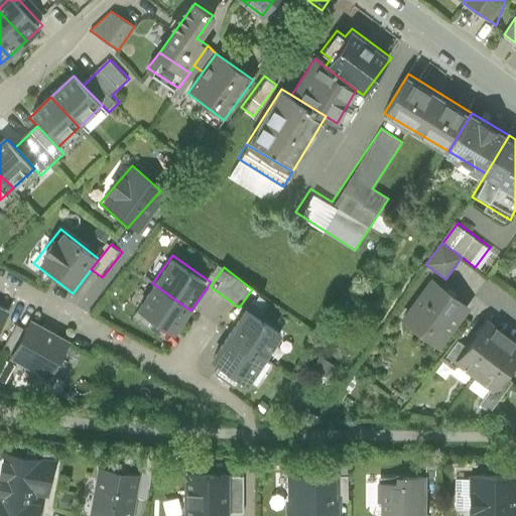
[(472,307),(432,277),(401,318),(440,349),(472,307)]
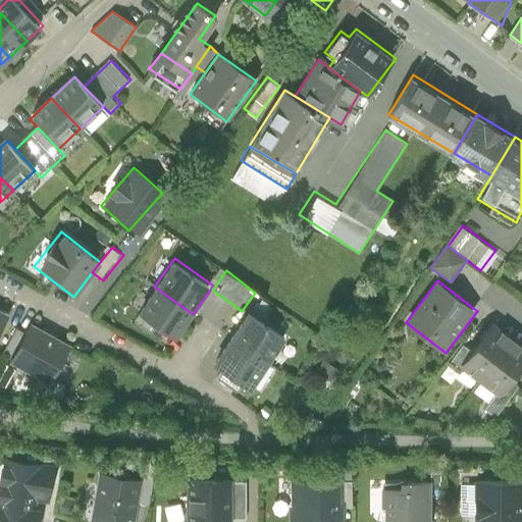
[(175,340),(193,314),(154,286),(136,312),(144,317),(166,333),(175,340)]
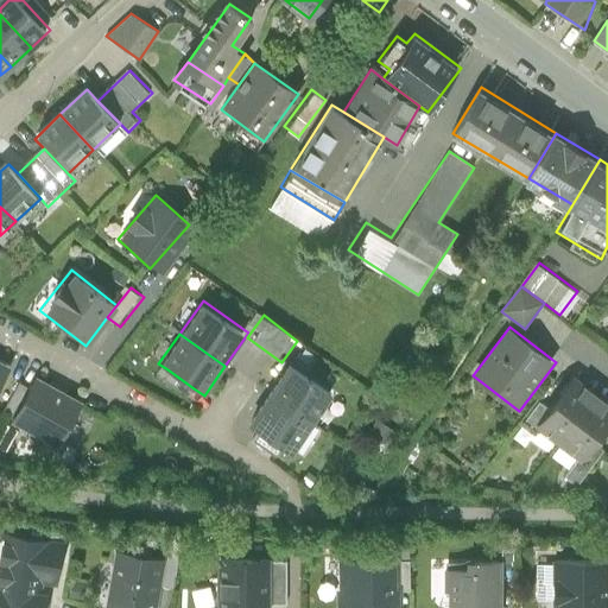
[(0,397),(14,371),(0,361),(0,397)]
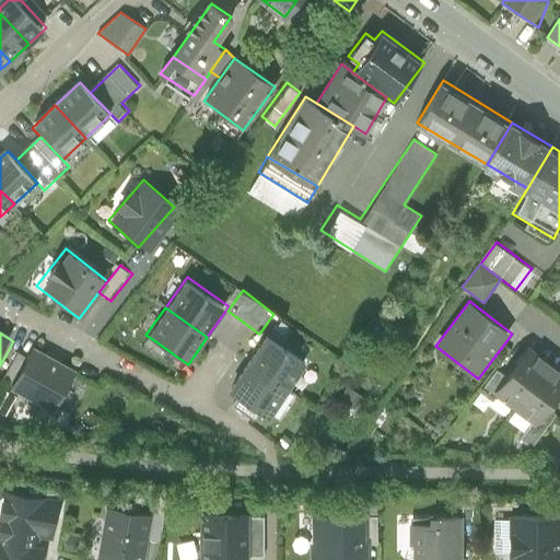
[(308,364),(265,334),(244,364),(289,394),(308,364)]
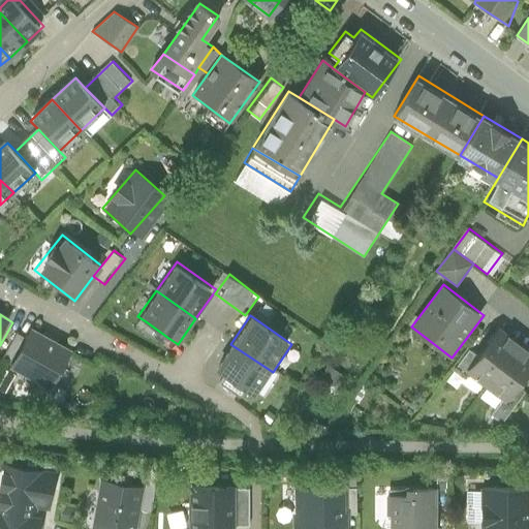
[(163,346),(168,338),(146,321),(139,330),(163,346)]
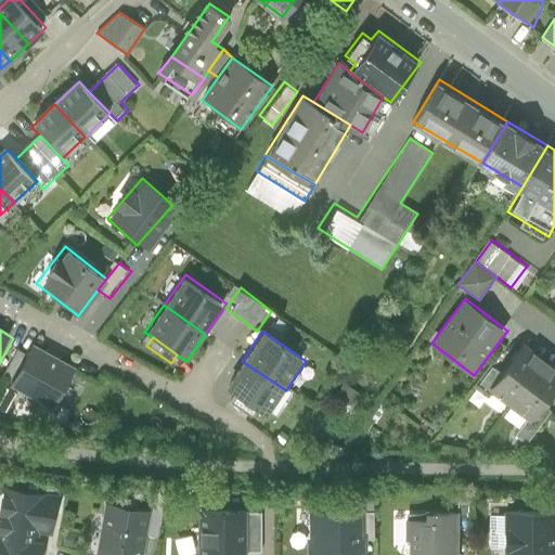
[(75,370),(30,345),(11,377),(55,403),(75,370)]
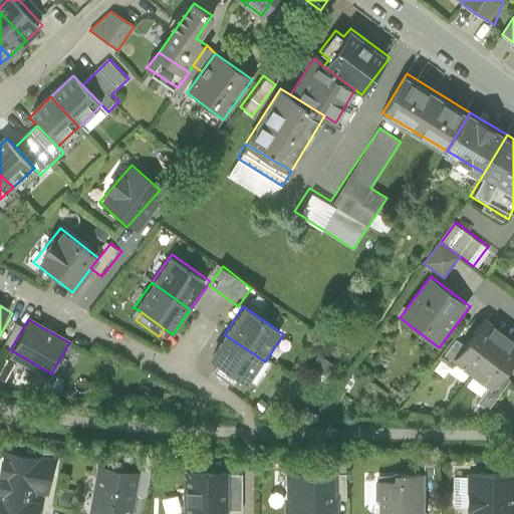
[(504,333),(485,319),(467,346),(455,361),(473,375),(504,333)]
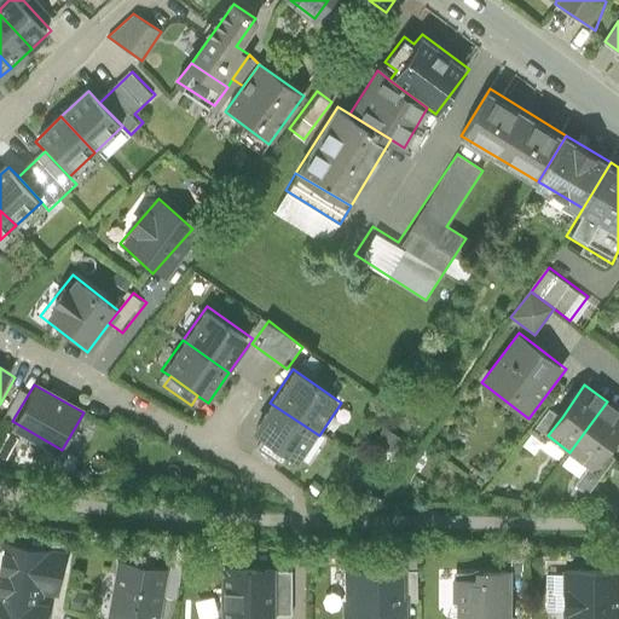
[(618,410),(607,401),(570,452),(590,467),(603,447),(618,426),(618,410)]
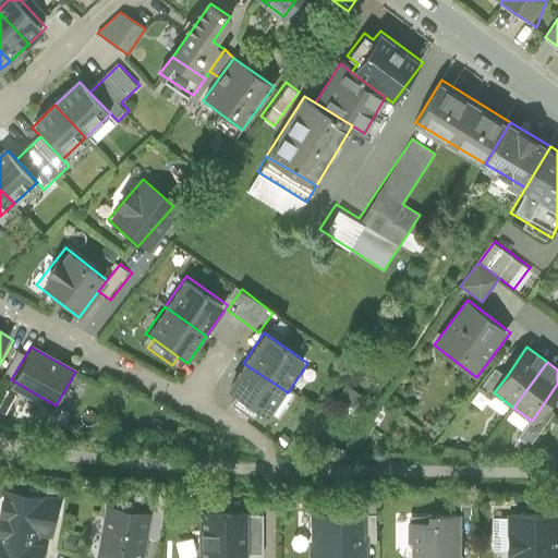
[(269,419),(288,392),(243,363),(225,389),(231,393),(261,413),(269,419)]
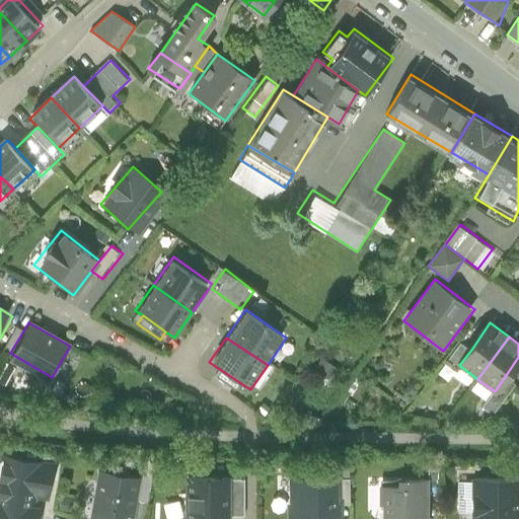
[(454,371),(459,365),(471,350),(460,342),(443,363),(454,371)]
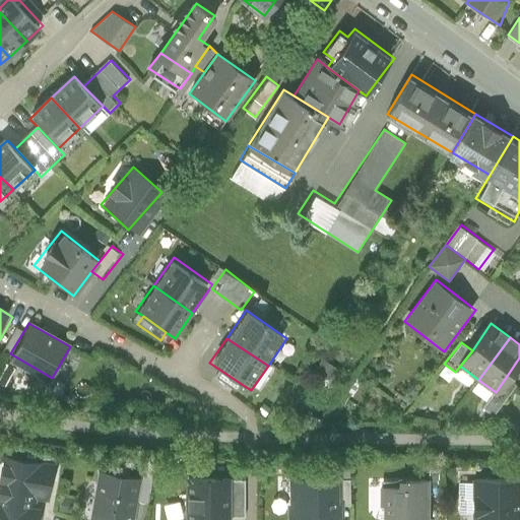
[(346,376),(323,361),(312,377),(335,393),(346,376)]
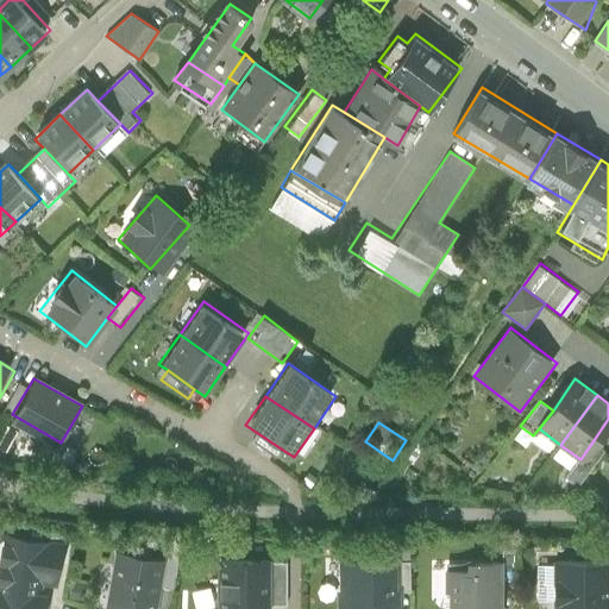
[(277,462),(284,451),(252,429),(245,440),(277,462)]
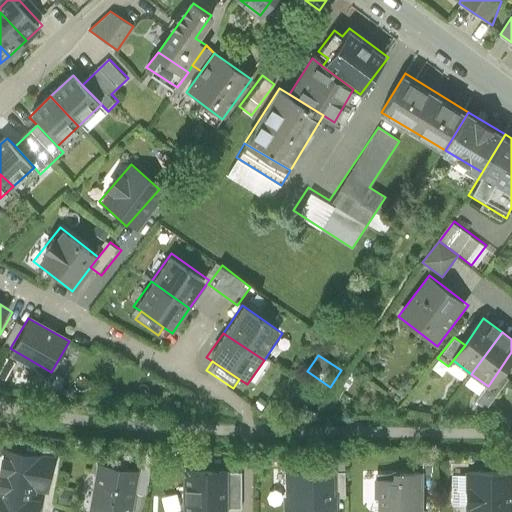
[(499,370),(488,386),(476,400),(487,408),(510,378),(499,370)]
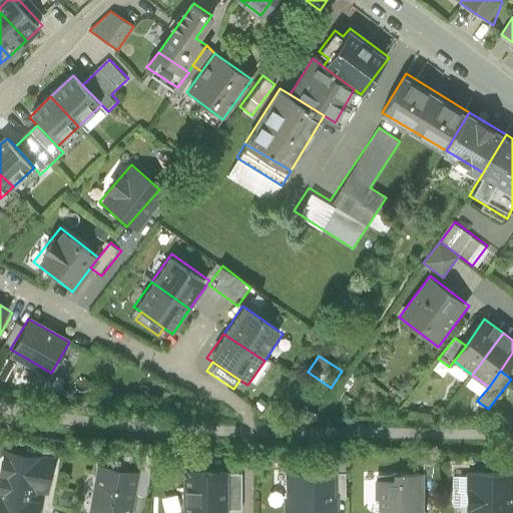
[(51,500),(58,459),(0,448),(0,512),(37,512),(40,498),(51,500)]
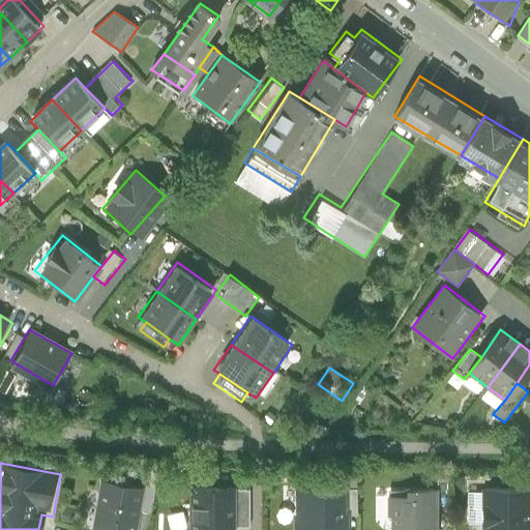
[(143,489),(138,511),(154,514),(162,481),(145,478),(143,489)]
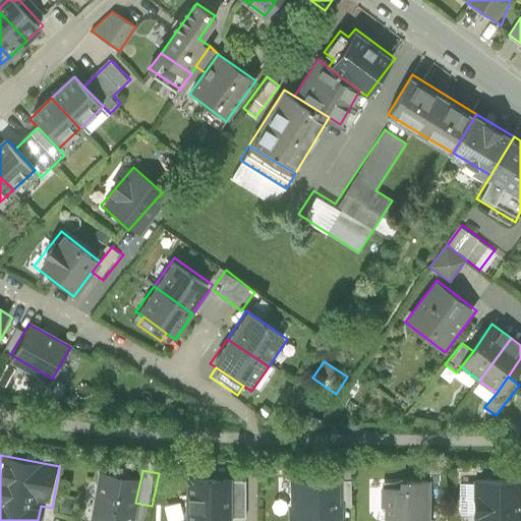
[(131,520),(135,503),(140,480),(97,471),(85,520),(131,520)]
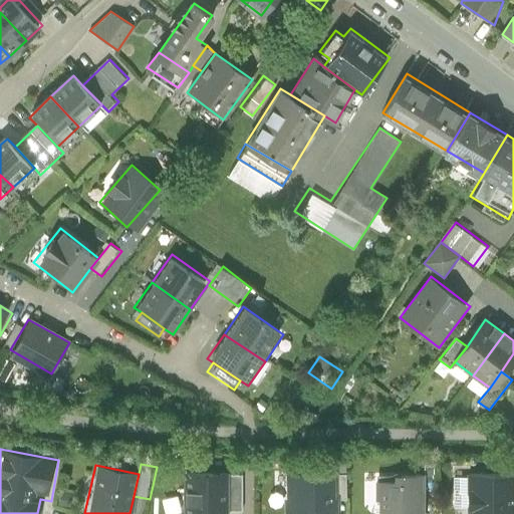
[(334,475),(335,470),(280,470),(279,513),(334,513),(335,500),(334,475)]
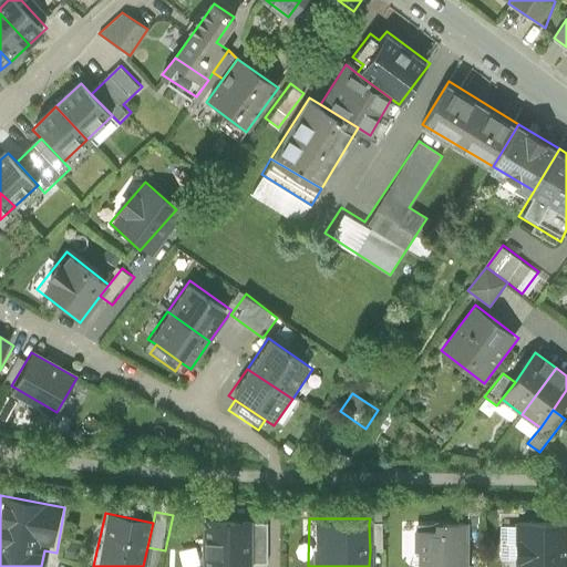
[(563,566),(564,550),(565,521),(511,518),(508,566),(563,566)]
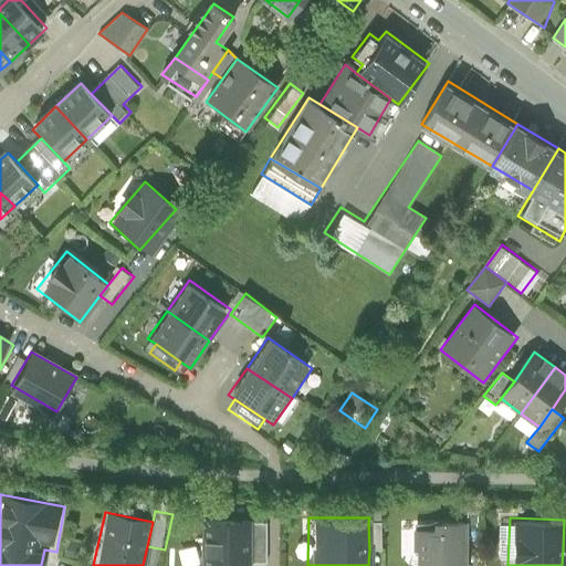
[(248,520),(203,519),(202,565),(245,565),(247,558),(248,520)]
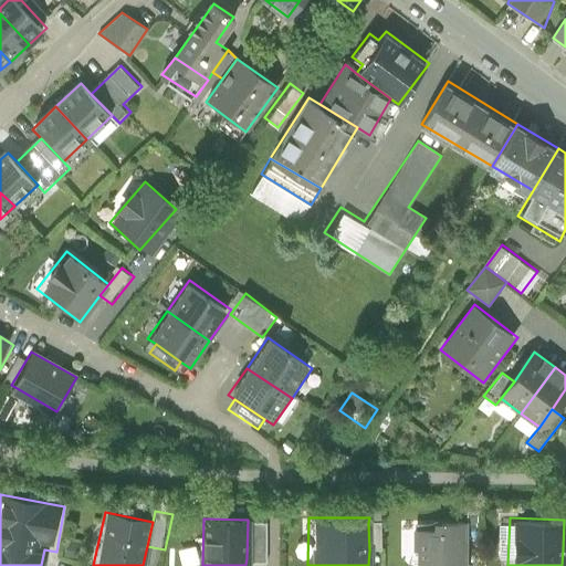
[(266,521),(248,520),(247,558),(265,558),(266,521)]
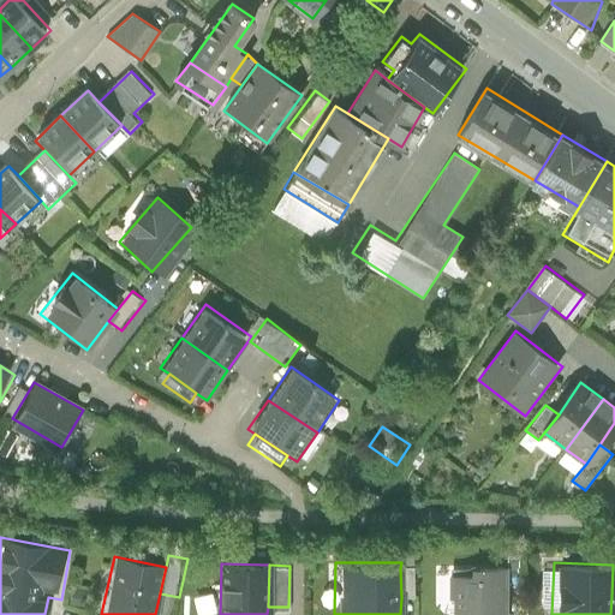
[(400,568),(401,598),(416,598),(416,568),(400,568)]
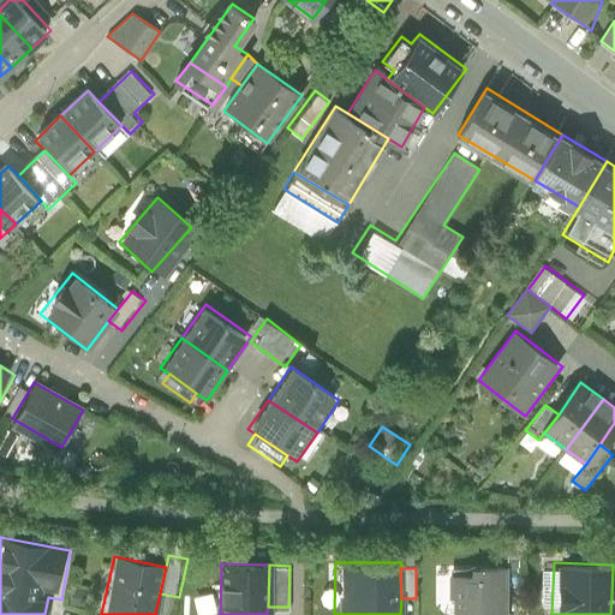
[(508,614),(509,569),(452,569),(452,614),(508,614)]
